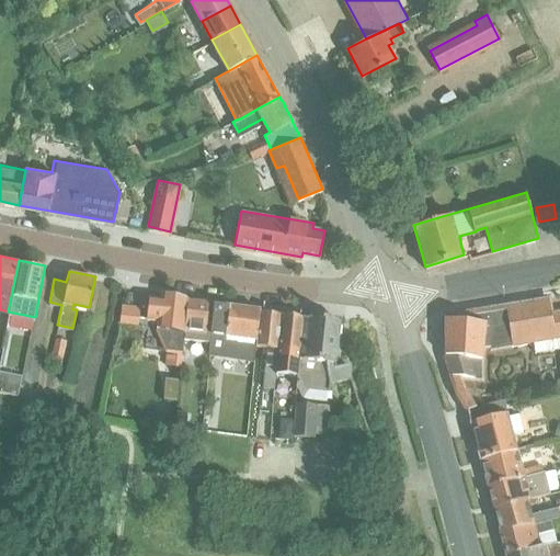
[(149,296),(146,317),(160,318),(160,325),(170,349),(174,349),(172,362),(181,363),(184,336),(184,331),(187,297),(163,292),(162,297),(149,296)]
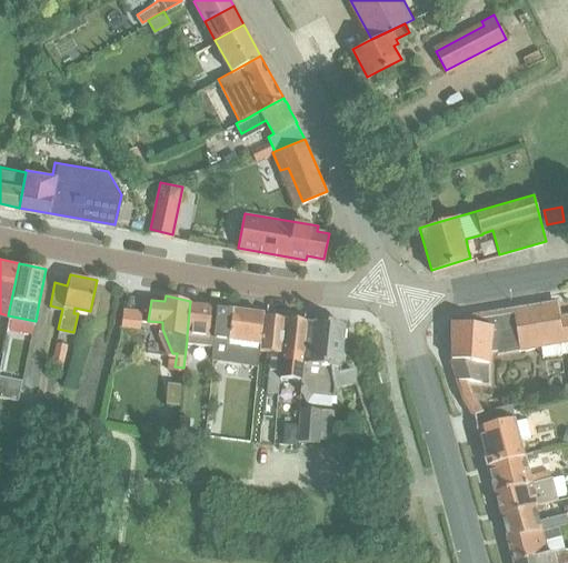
[(492,325),(451,321),(452,358),(456,371),(458,378),(488,381),(490,352),(541,344),(544,353),(567,349),(567,312),(560,314),(557,300),(495,309),(492,325)]
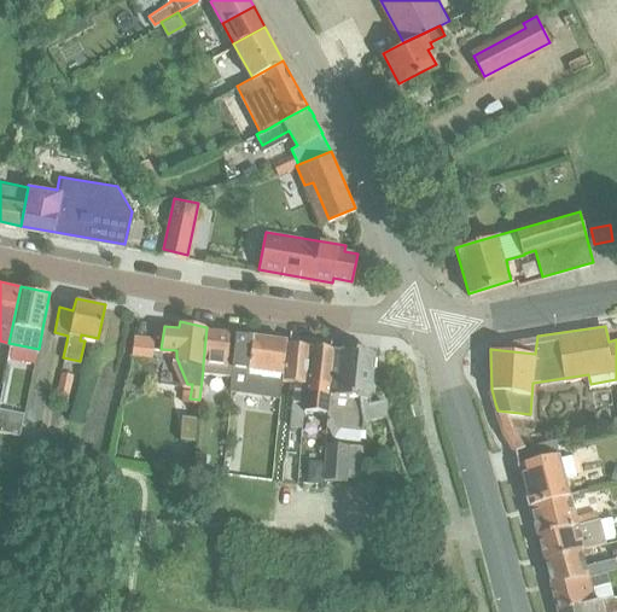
[(203,365),(203,369),(231,373),(232,365),(236,333),(230,332),(230,330),(207,327),(203,365)]
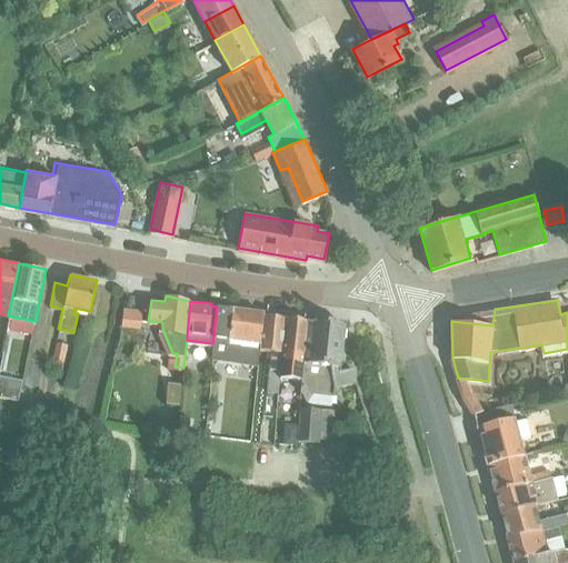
[(123,303),(121,323),(139,324),(141,305),(123,303)]
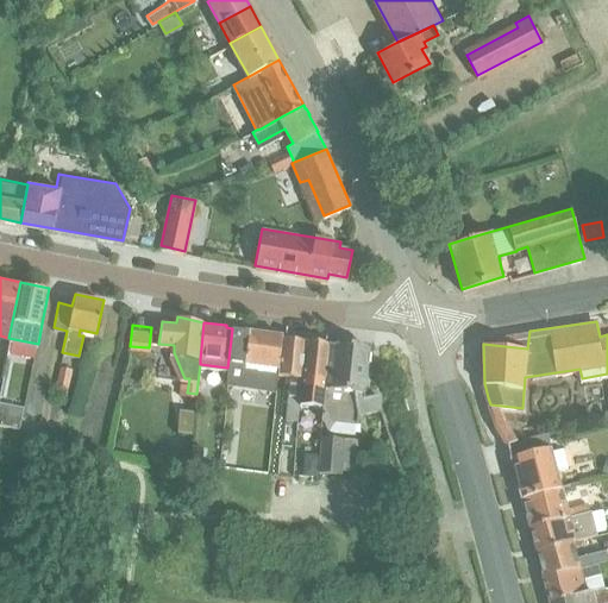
[(227,368),(226,382),(276,389),(279,372),(279,366),(282,334),(232,327),(232,328),(229,359),(227,368)]
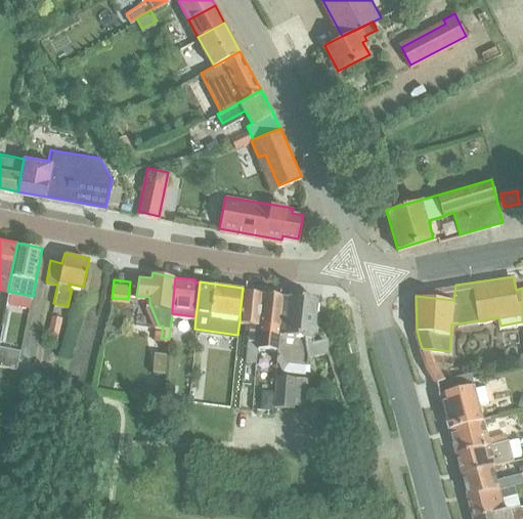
[(243,288),(240,315),(240,320),(252,321),(250,339),(248,339),(246,358),(256,360),(260,323),(263,292),(243,288)]
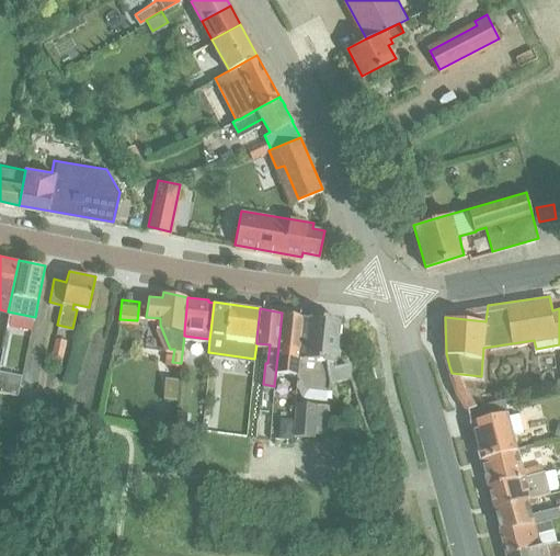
[(278,347),(275,371),(297,373),(298,349),(304,315),(282,313),(278,347)]
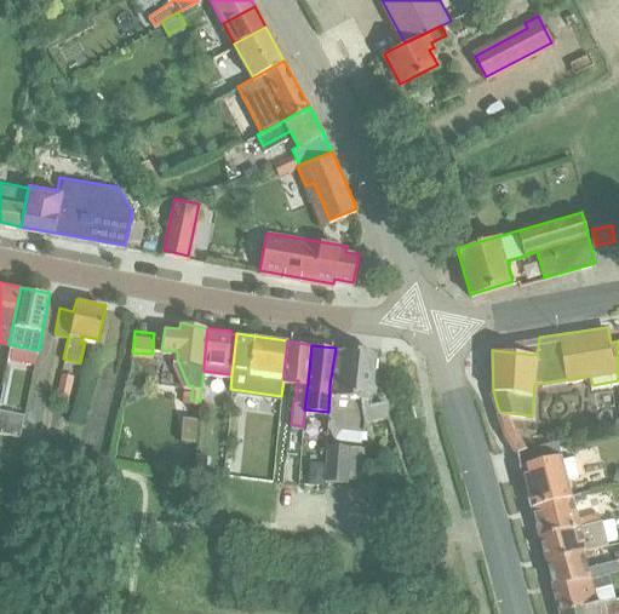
[(328,412),(327,425),(364,429),(365,419),(388,414),(385,400),(371,402),(371,399),(376,353),(336,348),(330,385),(328,412)]
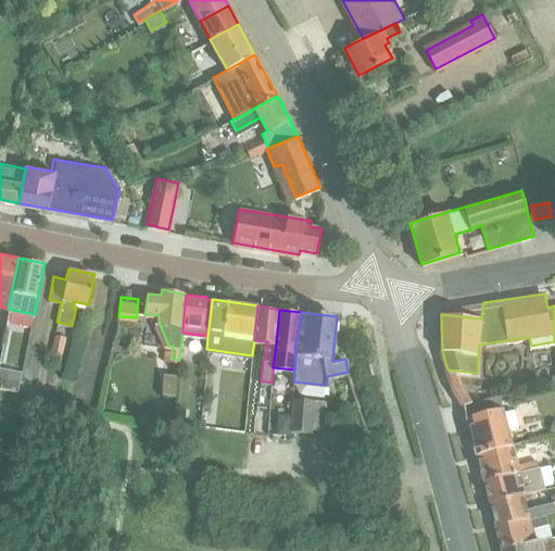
[(54,334),(51,351),(61,353),(65,336),(54,334)]
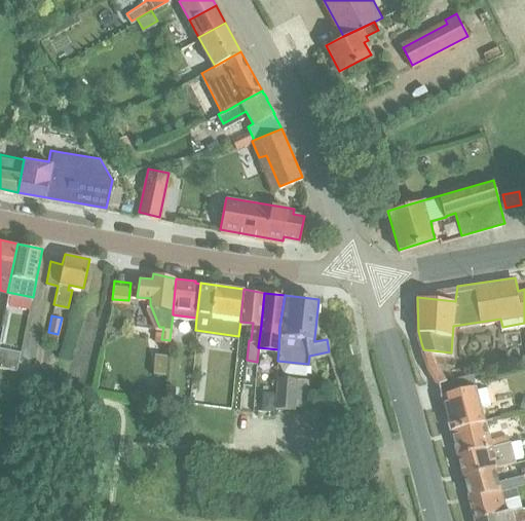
[(0,345),(0,365),(16,369),(21,349),(0,345)]
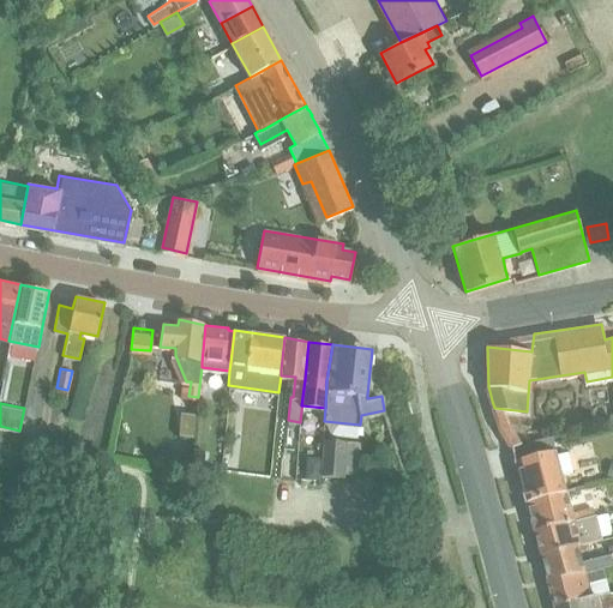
[(180,411),(179,434),(193,434),(194,411),(180,411)]
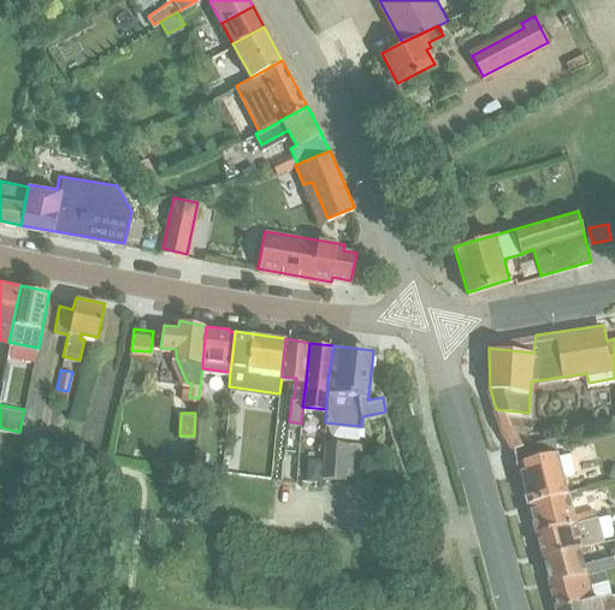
[(555,437),(514,446),(530,501),(569,491),(565,472),(575,469),(571,451),(560,455),(555,437)]
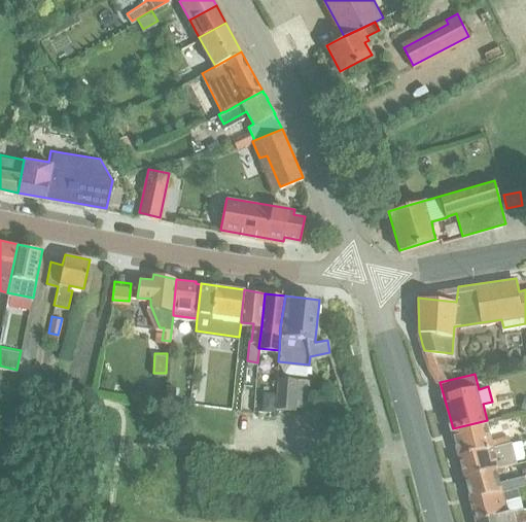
[(277,376),(277,378),(276,390),(276,407),(294,408),(296,378),(277,376)]
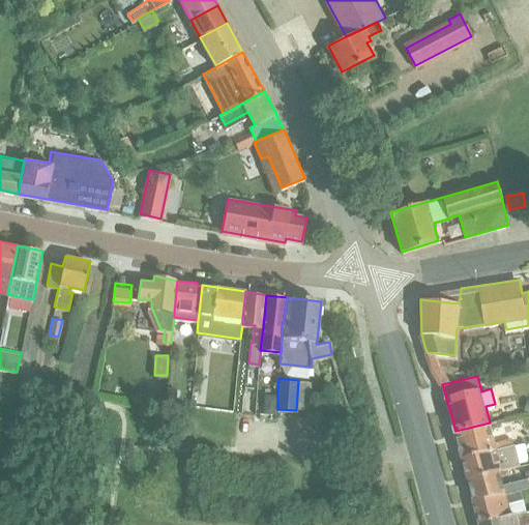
[(168,386),(167,398),(176,399),(177,387),(168,386)]
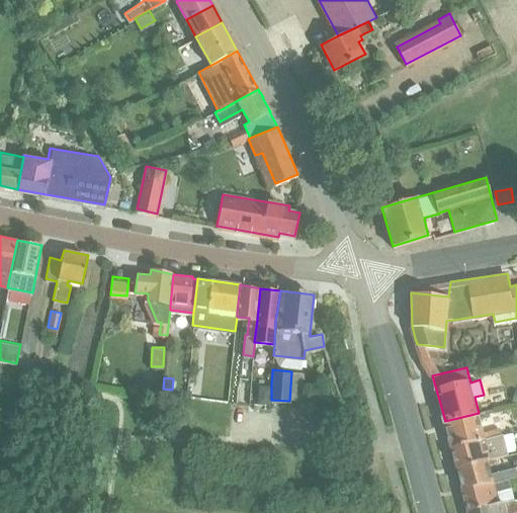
[(258,383),(257,401),(271,402),(271,400),(271,383),(258,383)]
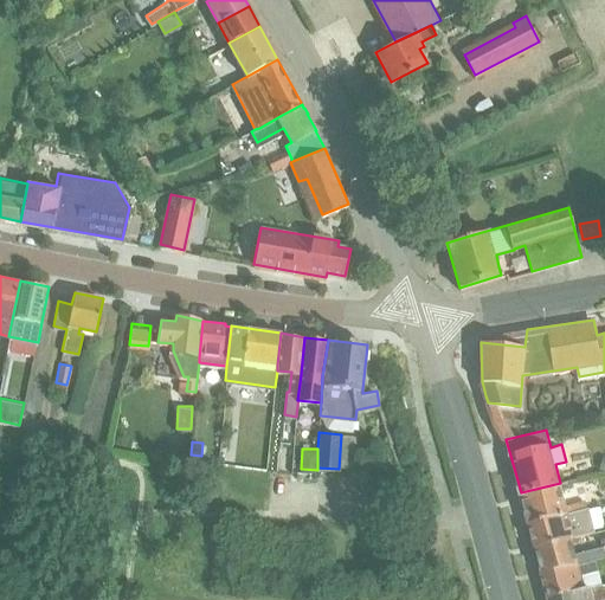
[(560,483),(521,492),(528,522),(568,513),(587,507),(589,507),(587,500),(566,505),(560,483)]
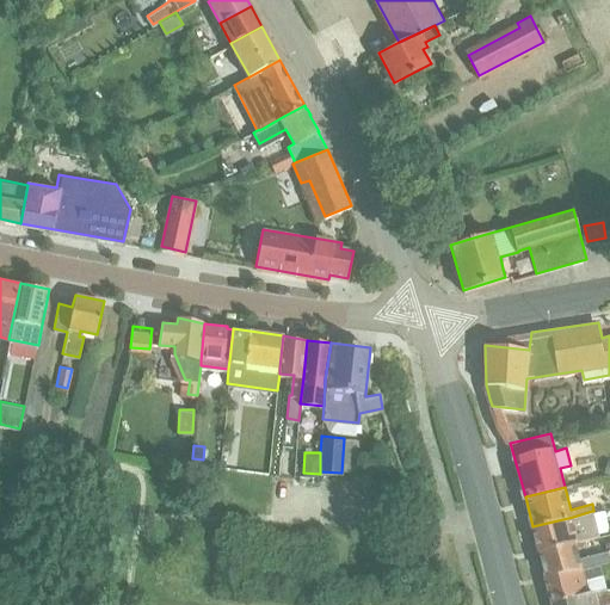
[(573,517),(533,526),(540,550),(575,542),(599,535),(592,511),(573,517)]
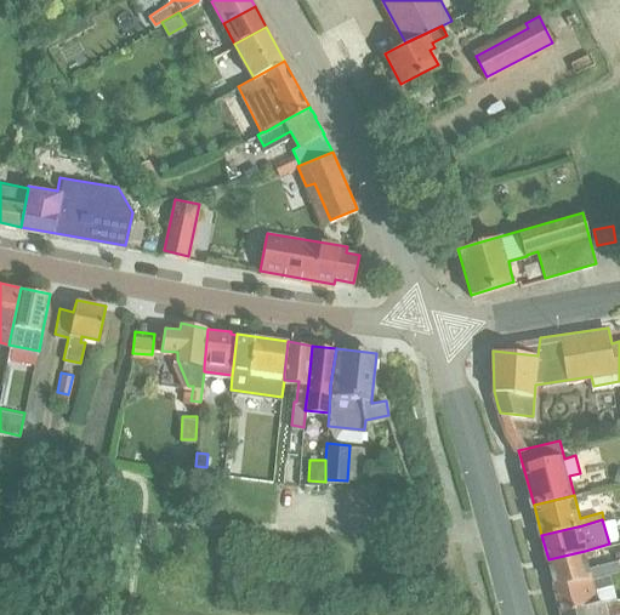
[(585,551),(549,559),(556,587),(592,578),(609,573),(619,569),(619,559),(590,567),(585,551)]
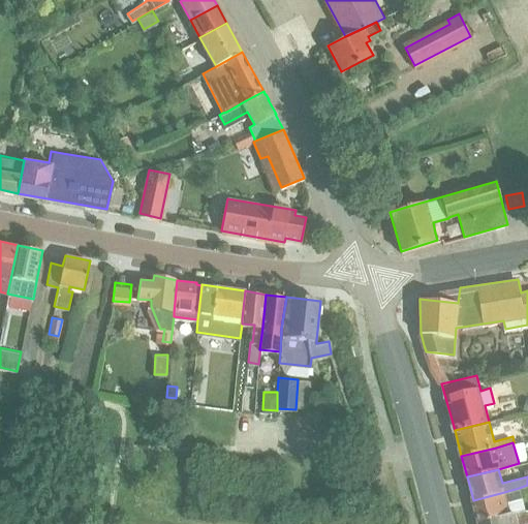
[(504,492),(473,500),(478,521),(510,514),(525,510),(522,497),(519,488),(504,492)]
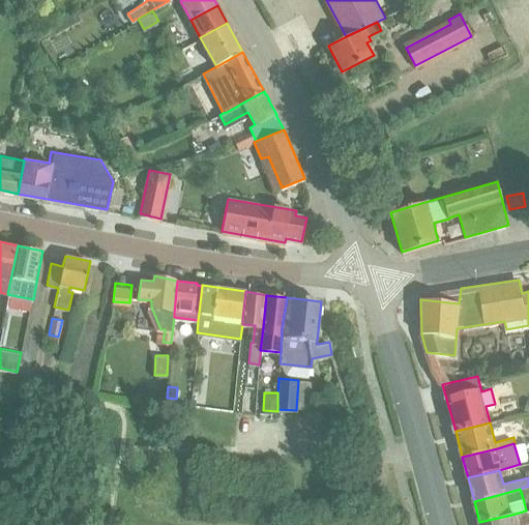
[(511,515),(479,522),(480,524),(528,524),(528,509),(526,511),(511,515)]
